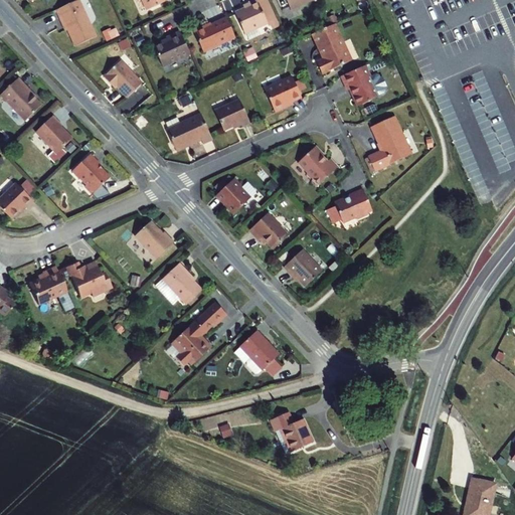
[(78,0),(77,0),(56,10),(60,19),(62,18),(75,47),(96,37),(78,0)]
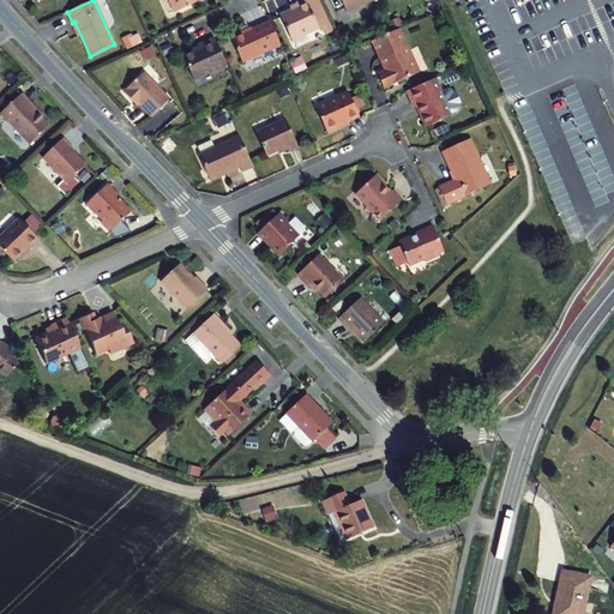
[(168,0),(175,12),(199,1),(198,0),(168,0)]
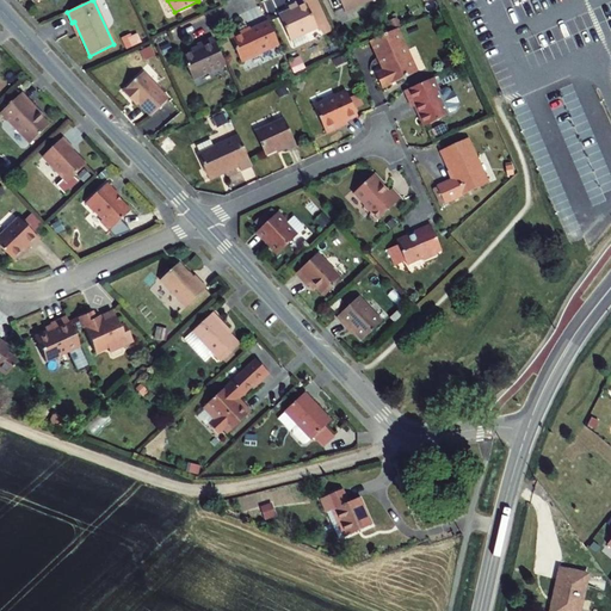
[(296,7),(278,16),(290,41),(318,28),(328,23),(322,12),(312,17),(304,0),(302,0),(295,4),(296,7)]
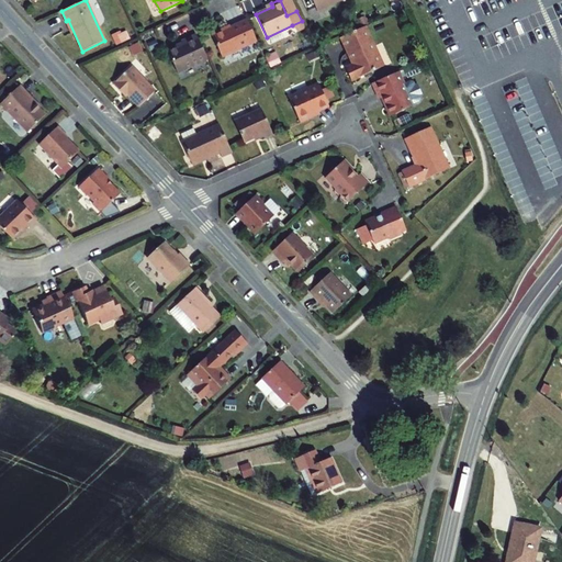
[(287,15),(296,11),(292,0),(280,0),(287,15)]
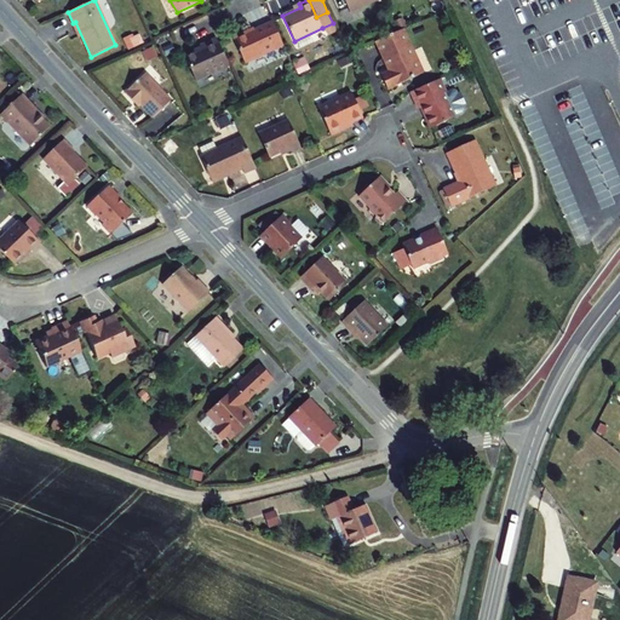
[(377,0),(344,0),(350,12),(377,0)]
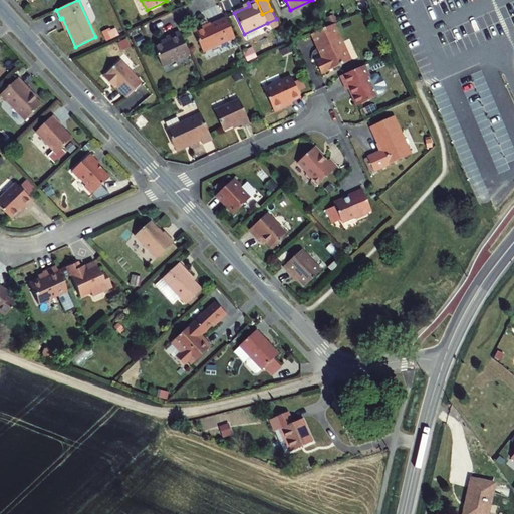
[(206,26),(193,31),(203,52),(235,38),(226,18),(206,27),(206,26)]
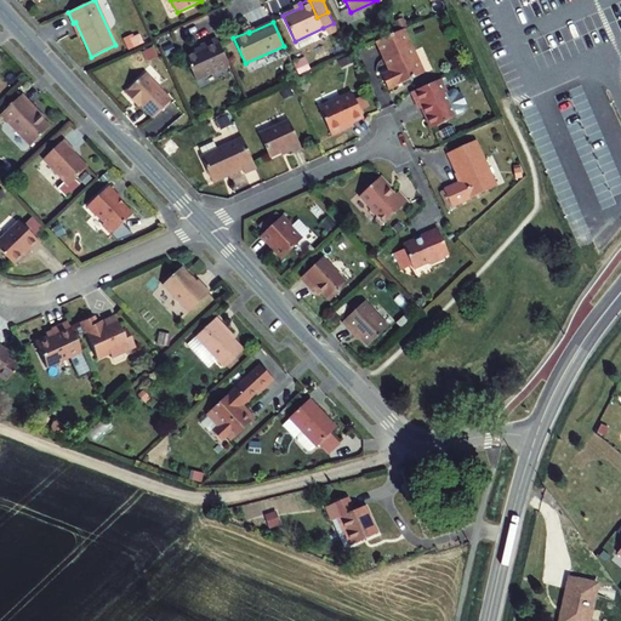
[(404,29),(376,41),(387,67),(388,66),(391,72),(382,75),(388,90),(425,74),(404,29)]
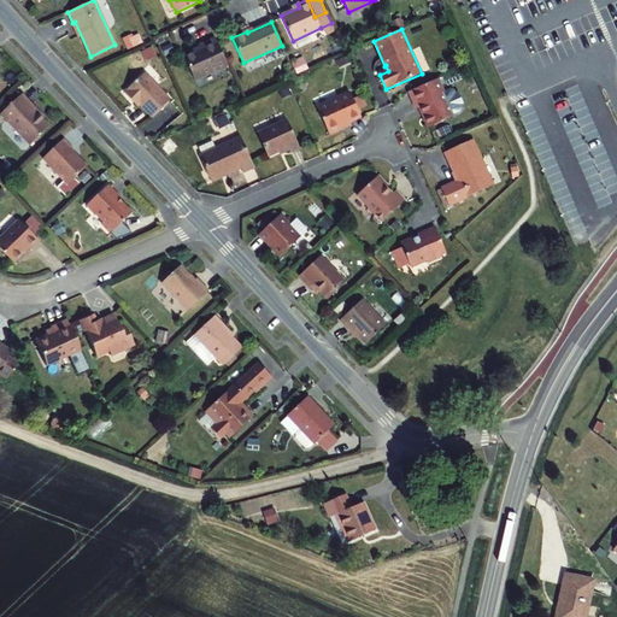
[(136,46),(133,37),(124,41),(128,50),(136,46)]
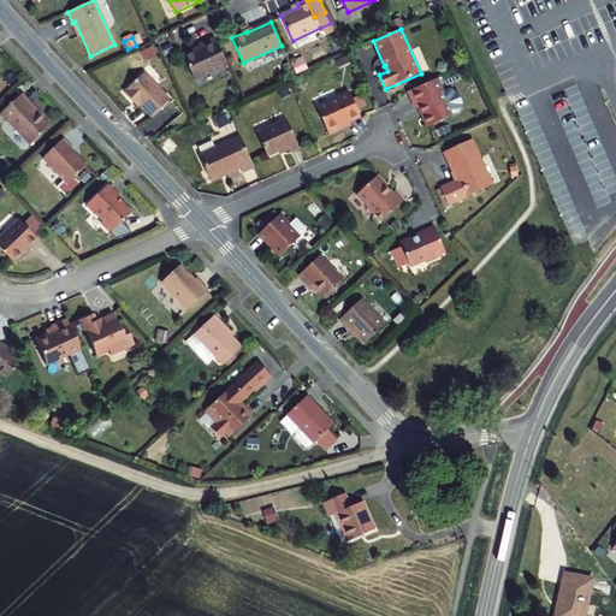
[(227,65),(214,37),(199,45),(200,49),(184,57),(194,80),(227,65)]
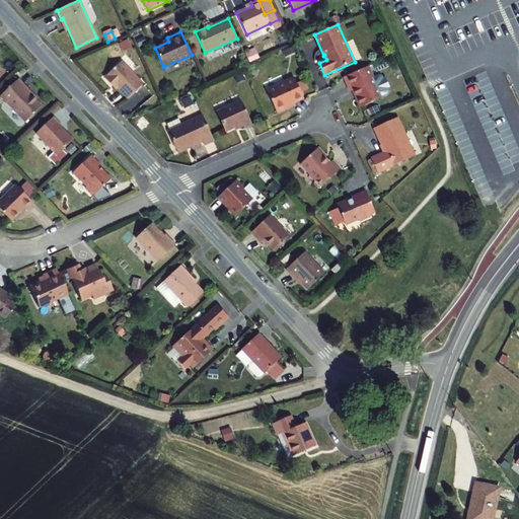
[(139,47),(146,44),(143,38),(137,41),(139,47)]
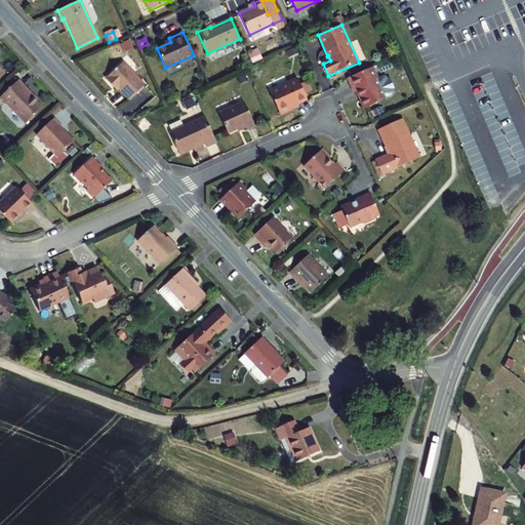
[(290,55),(299,51),(297,46),(288,50),(290,55)]
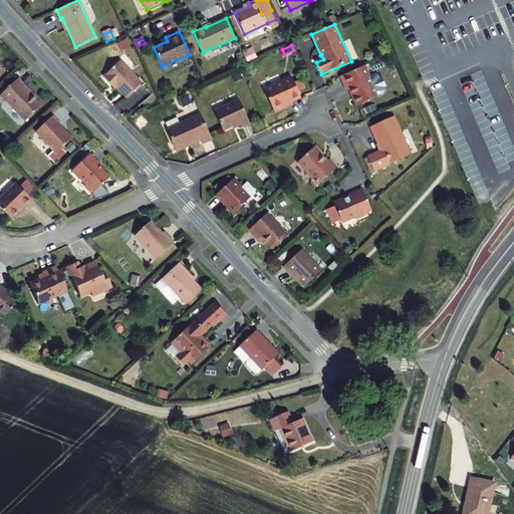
[(255,57),(251,50),(244,53),(248,60),(255,57)]
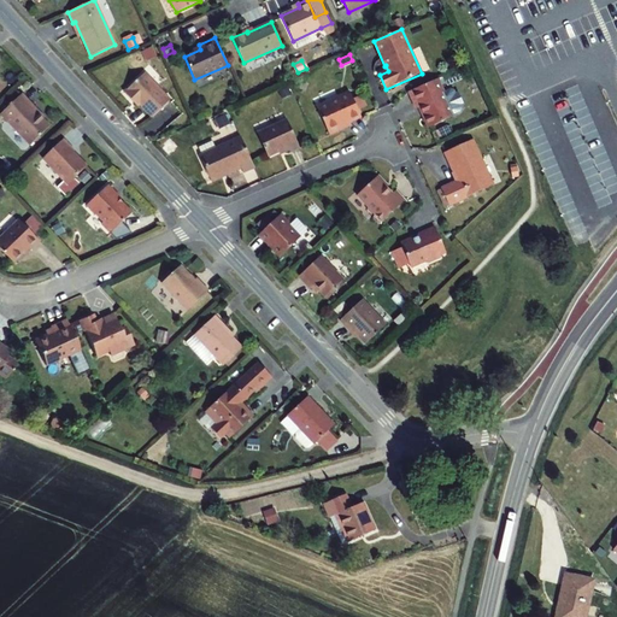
[(140,105),(152,117),(170,100),(145,74),(124,93),(133,103),(135,100),(140,105)]
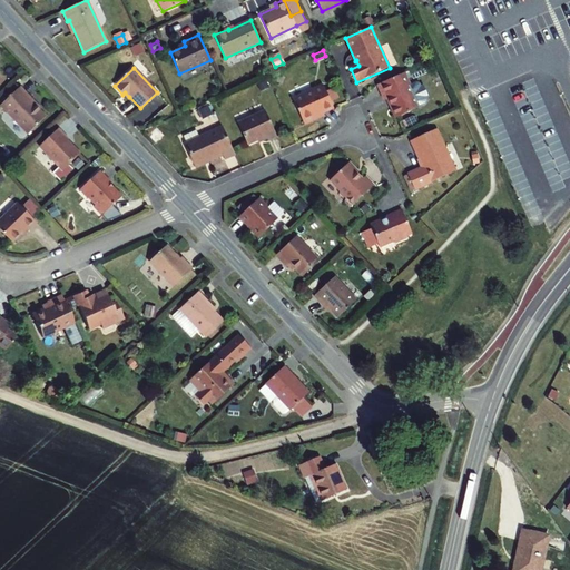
[(404,74),(377,85),(384,100),(389,98),(392,105),(391,105),(391,106),(396,118),(420,107),(404,74)]
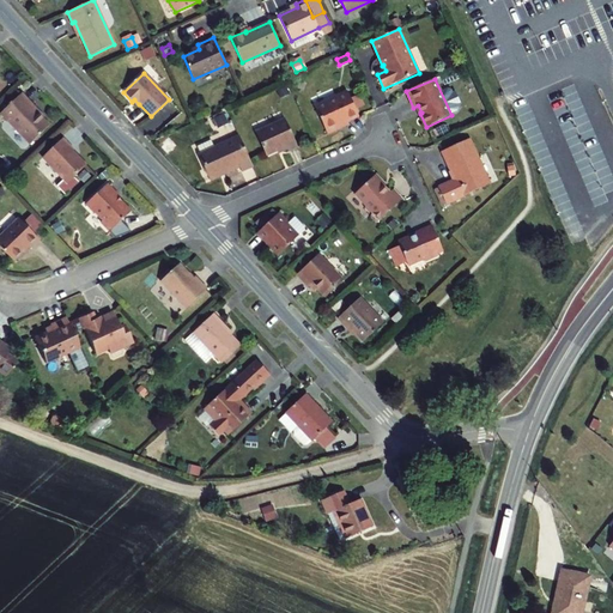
[(327,134),(340,128),(339,126),(359,116),(356,109),(351,98),(347,92),(315,107),(327,134)]
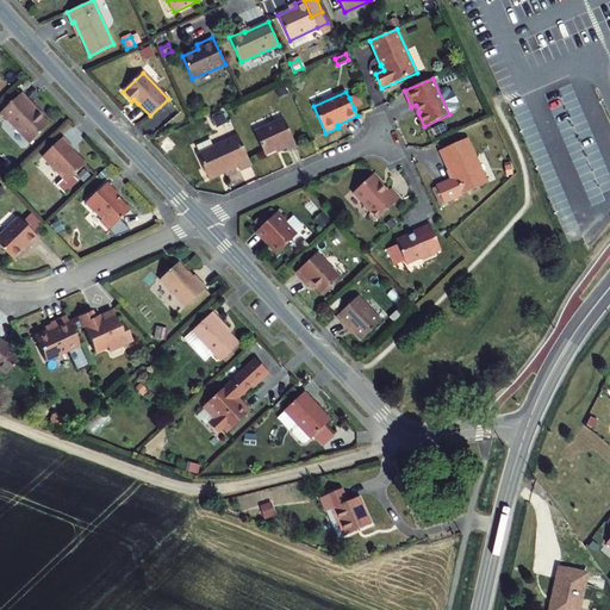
[(29,101),(22,93),(0,112),(29,144),(49,125),(27,103),(29,101)]
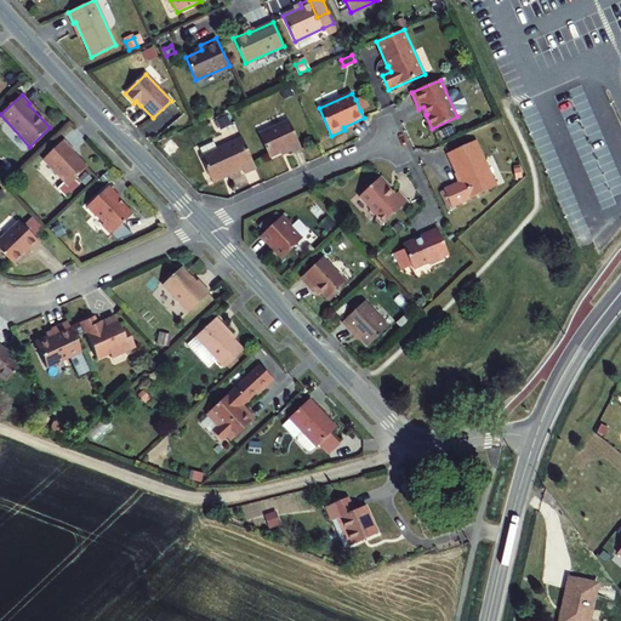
[(364,96),(355,100),(360,110),(369,107),(364,96)]
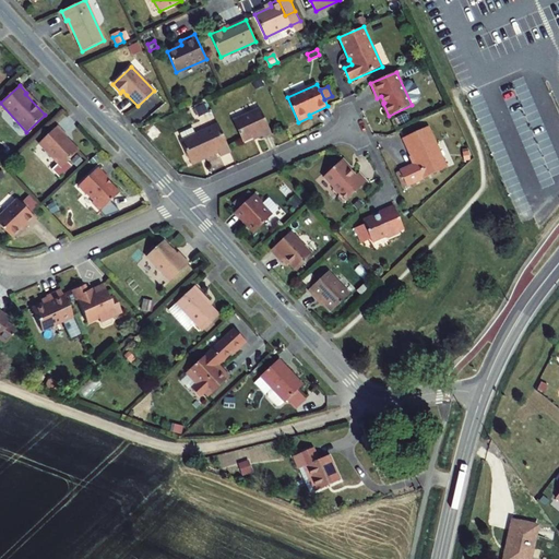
[(544,93),(513,106),(519,119),(549,106),(544,93)]
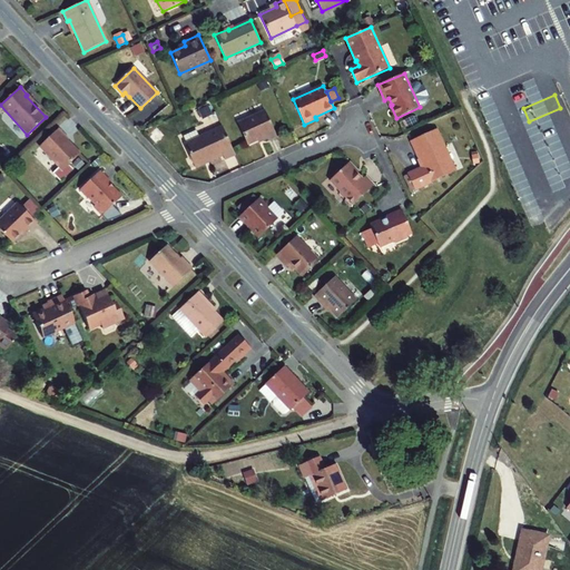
[(198,110),(203,118),(212,114),(208,106),(198,110)]
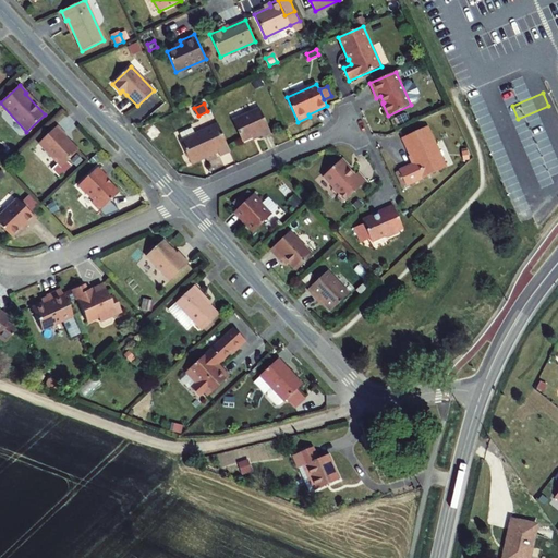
[(263,138),(271,134),(259,109),(232,121),(242,142),(261,133),(263,138)]
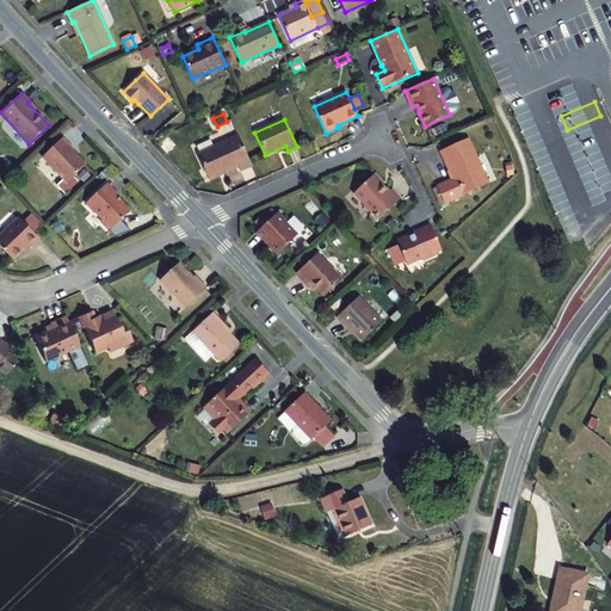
[(240,171),(252,166),(238,136),(213,147),(210,141),(197,146),(201,153),(198,154),(209,180),(239,167),(240,171)]
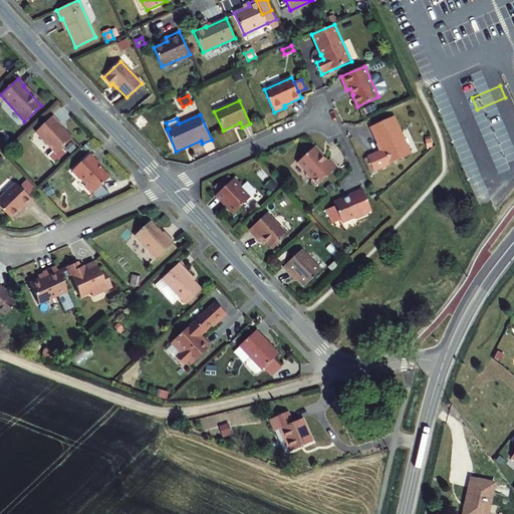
[(35,133),(56,154),(72,139),(61,126),(62,125),(52,115),(35,133)]
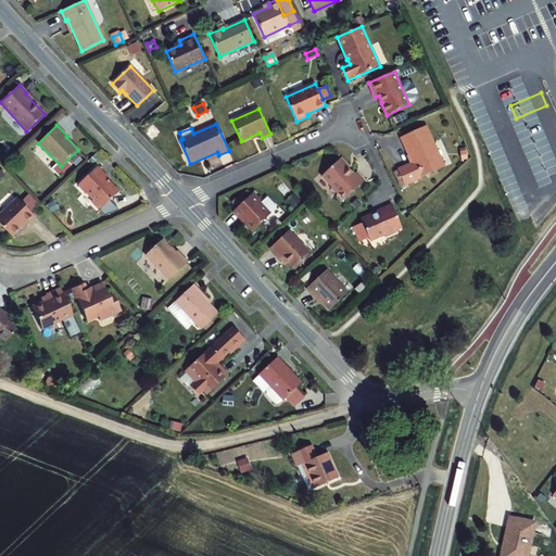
[(426,126),(401,137),(413,163),(399,169),(405,185),(445,166),(426,126)]
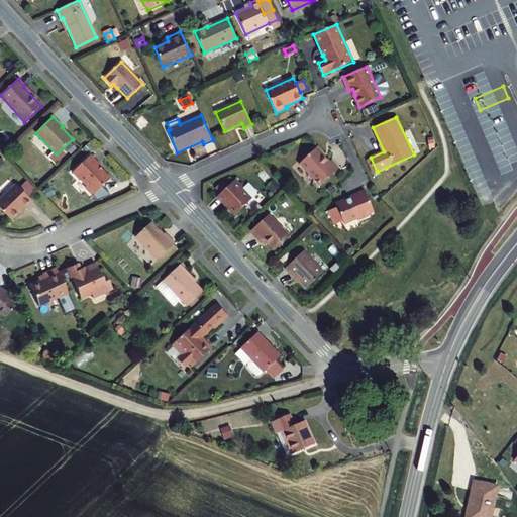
[(140,129),(145,123),(141,119),(135,124),(140,129)]
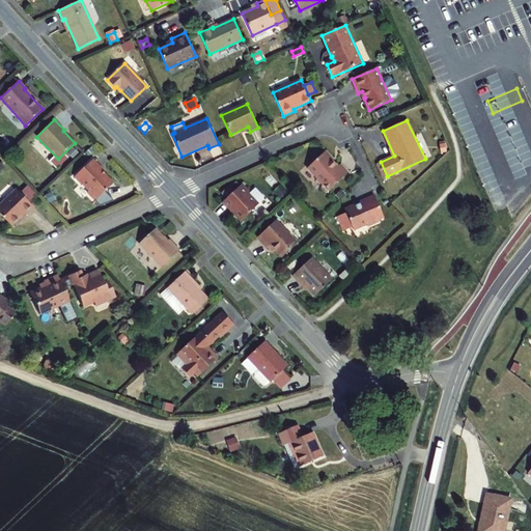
[(477,152),(480,161),(475,163),(479,177),(510,168),(503,144),(477,152)]
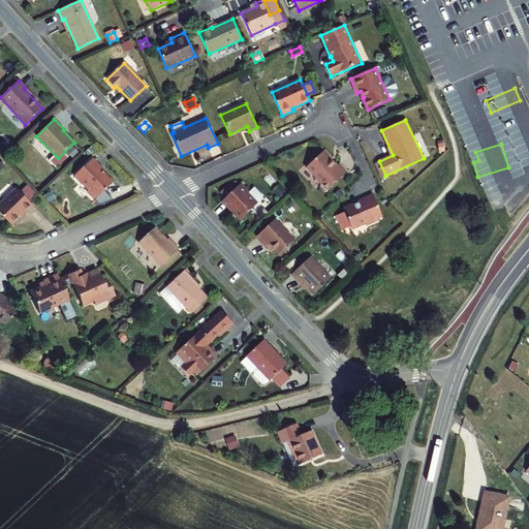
[(321,184),(319,187),(324,192),(347,172),(340,163),(336,166),(331,161),(333,159),(324,150),(306,167),(315,177),(315,180),(318,184),(321,184)]
